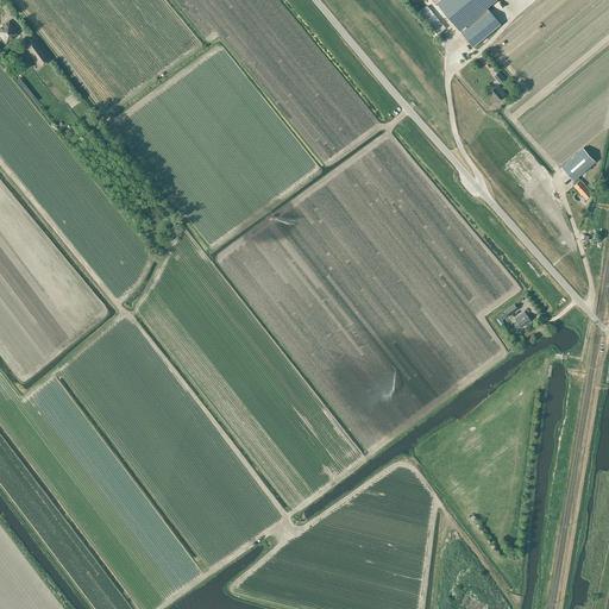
[(440,0),(437,4),(462,33),(489,11),(488,8),(496,0),(440,0)]
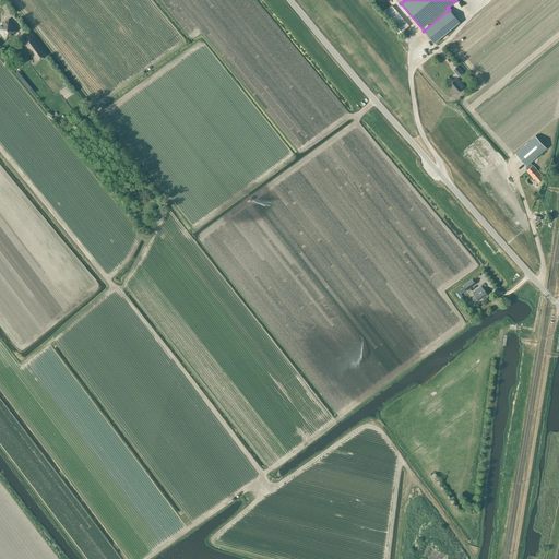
[(402,32),(409,26),(392,6),(385,12),(402,32)]
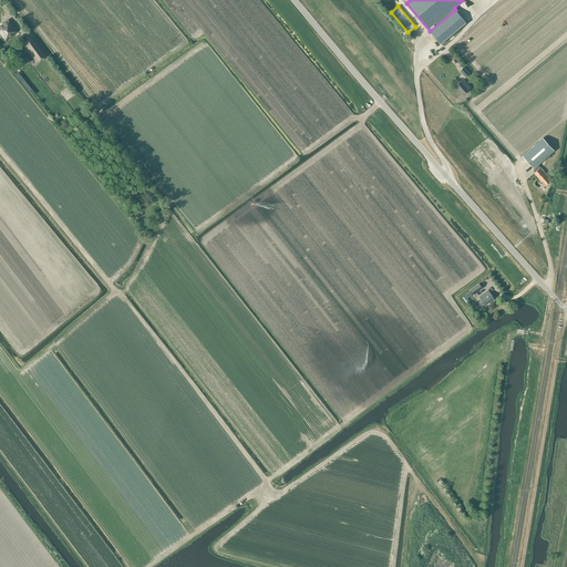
[(455,10),(430,31),(441,44),(467,23),(456,9),(455,10)]
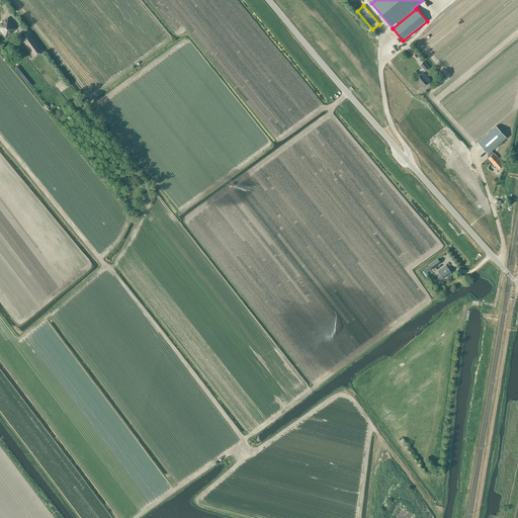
[(13,31),(12,31),(15,28),(8,17),(0,23),(0,30),(5,37),(13,31)]
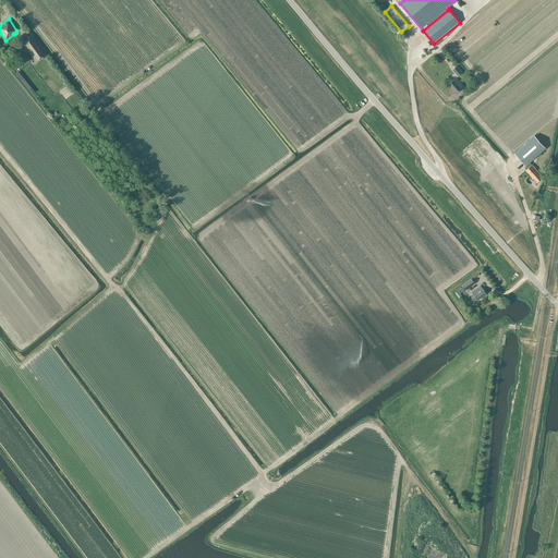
[(44,55),(32,37),(24,41),(22,44),(35,61),(44,55)]
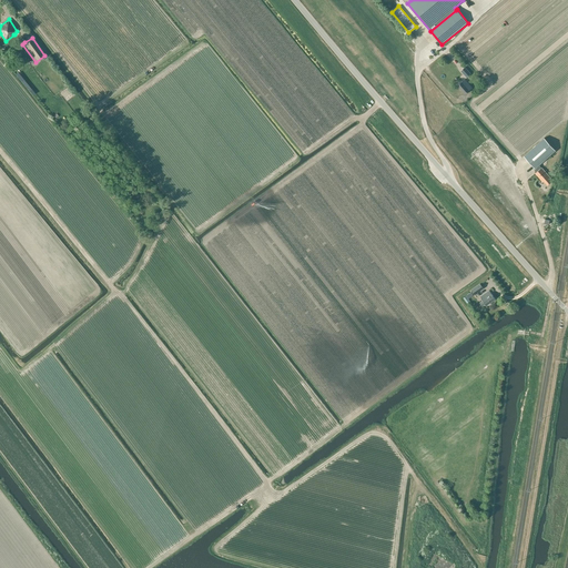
[(465,68),(460,71),(464,74),(467,78),(470,74),(470,73),(465,68)]
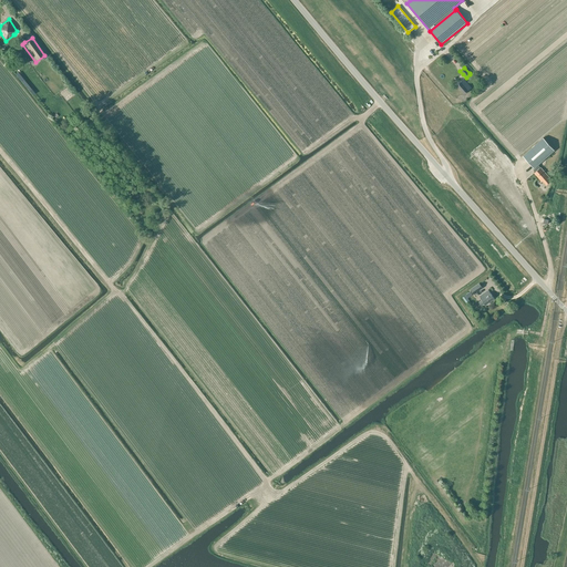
[(472,88),(464,79),(456,85),(464,94),(472,88)]
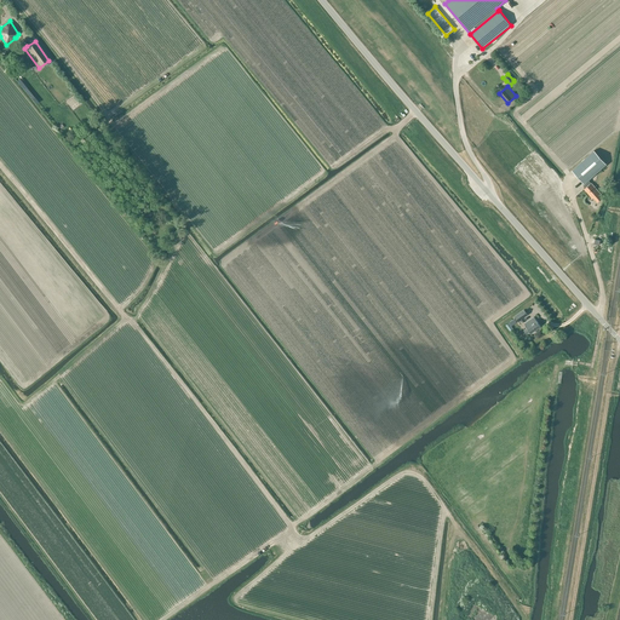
[(80,131),(75,135),(82,143),(87,139),(80,131)]
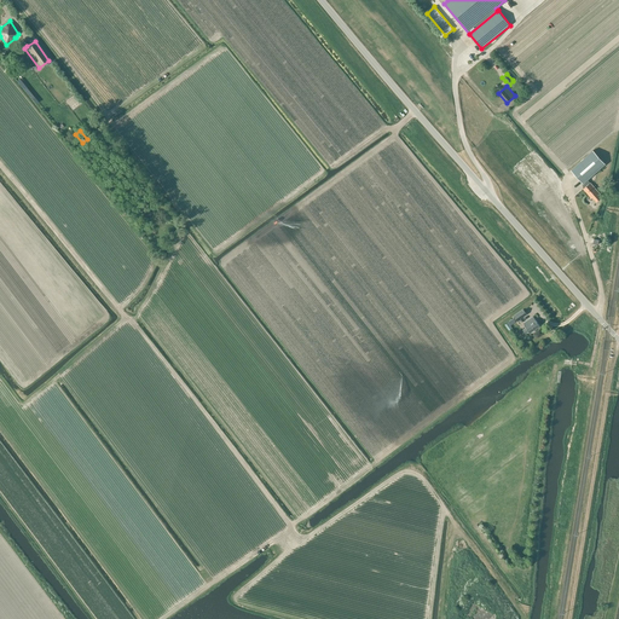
[(572,171),(584,184),(588,180),(606,165),(594,151),(572,171)]
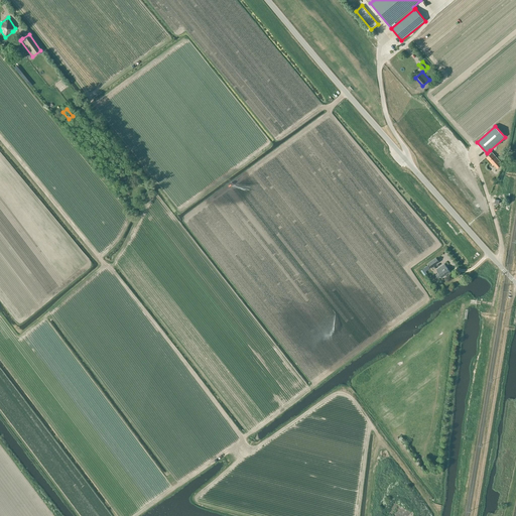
[(490,150),(487,153),(486,153),(487,155),(489,156),(487,157),(493,165),(494,164),(497,168),(502,164),(492,152),(492,153),(491,151),(490,150)]
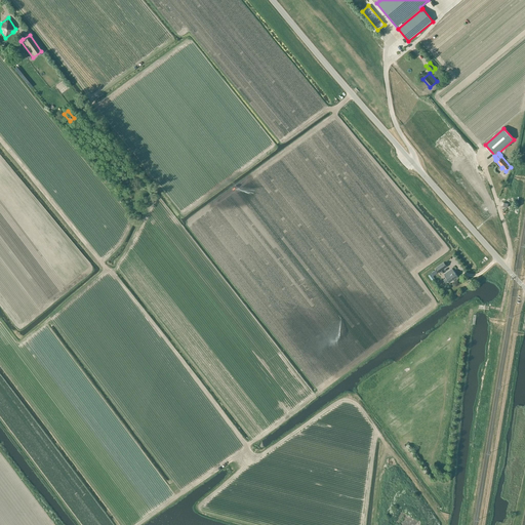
[(443,261),(435,268),(439,273),(447,267),(443,261)]
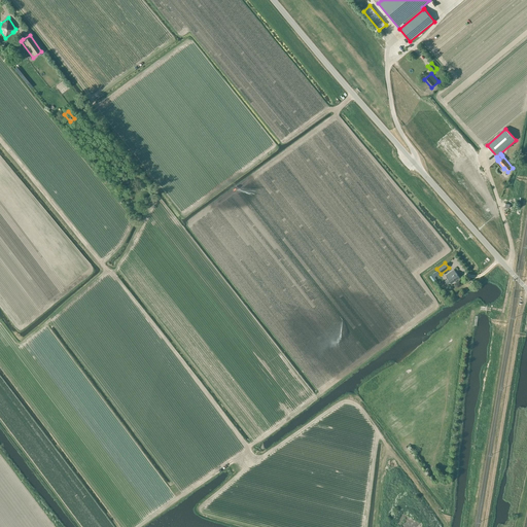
[(453,282),(453,283),(455,281),(459,278),(454,270),(446,275),(449,279),(445,281),(448,284),(451,282),(452,283),(453,282)]
